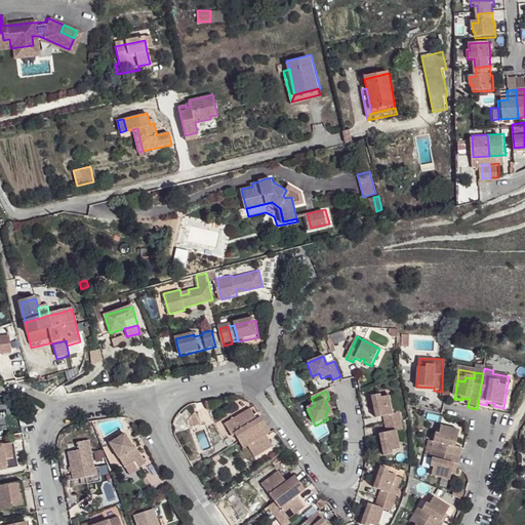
[(382,426),(398,422),(396,413),(390,414),(386,397),(377,399),(376,396),(369,398),(372,414),(379,413),(380,416),(382,426)]
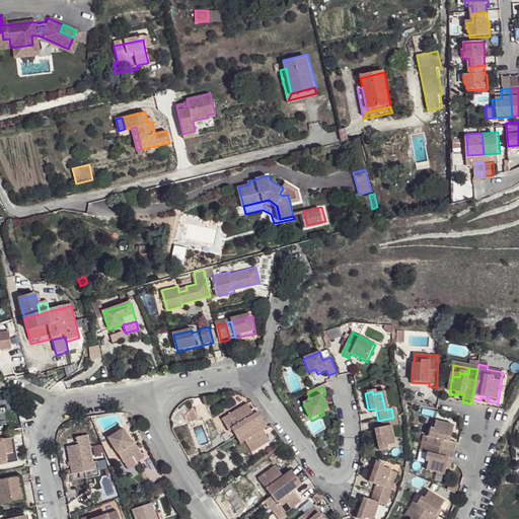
[(21,399),(27,405),(32,400),(26,395),(21,399)]
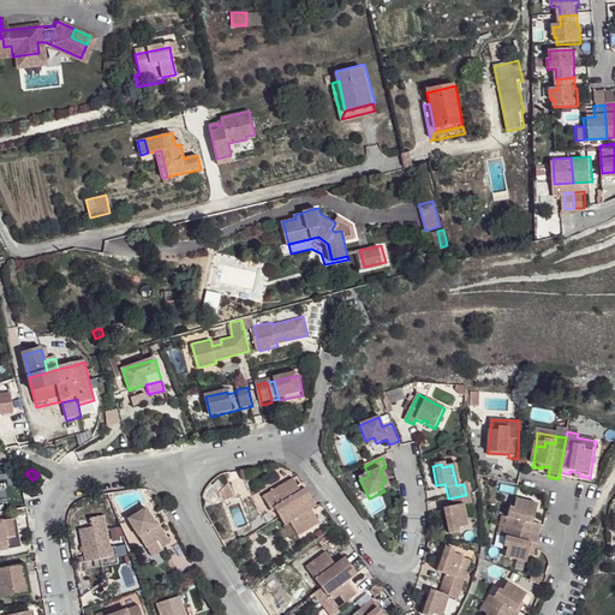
[(281,518),(314,497),(309,489),(304,491),(298,496),(293,489),(300,484),(294,476),(264,495),(274,511),(276,509),(281,518)]
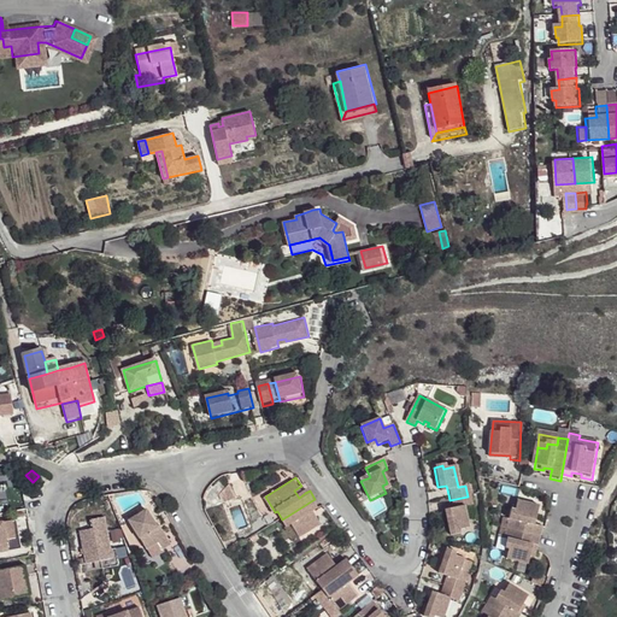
[(235,498),(229,483),(218,495),(222,503),(235,498)]
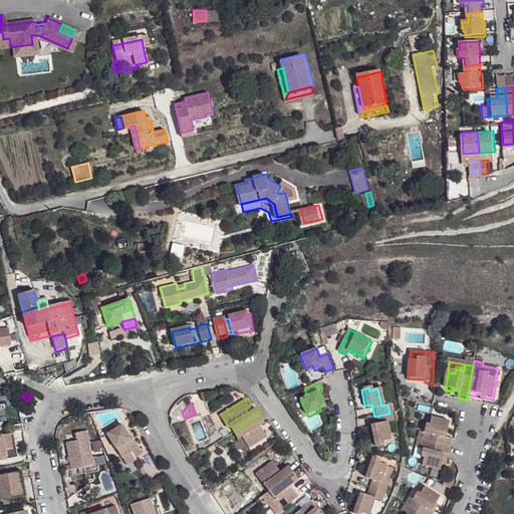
[(245,409),(249,415),(254,411),(251,405),(245,409)]
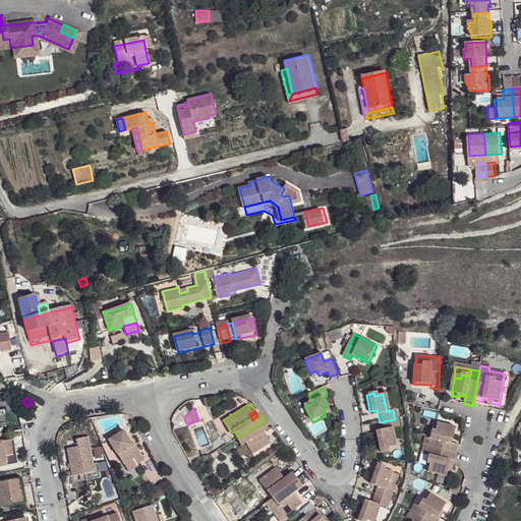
[(395,419),(380,422),(381,430),(382,433),(374,436),(378,453),(386,452),(385,449),(394,447),(390,428),(397,426),(395,419)]
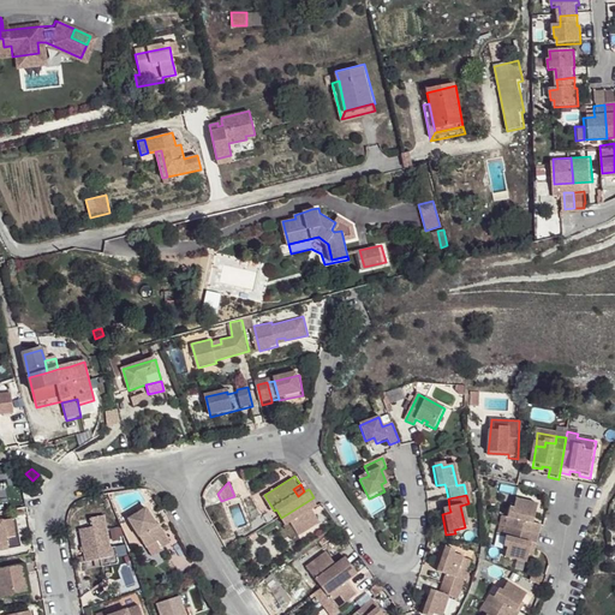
[(314,497),(281,518),(287,526),(292,524),(302,538),(324,524),(318,514),(316,515),(312,511),(316,508),(320,506),(314,497)]
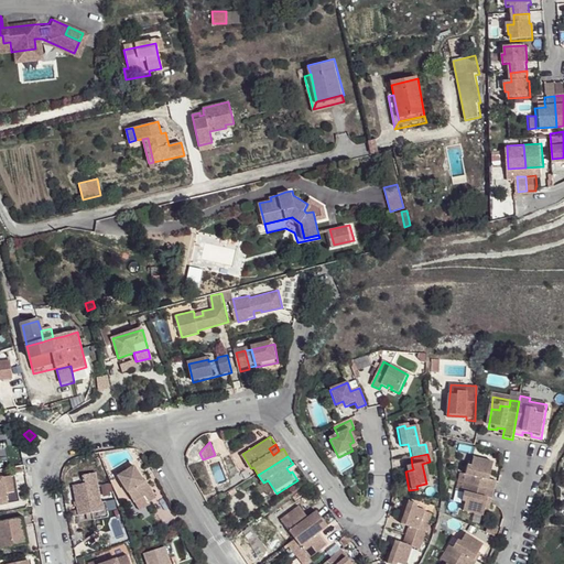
[(472,467),(467,485),(498,492),(500,484),(492,481),(488,481),(490,474),(495,475),(497,464),(477,459),(475,468),(472,467)]
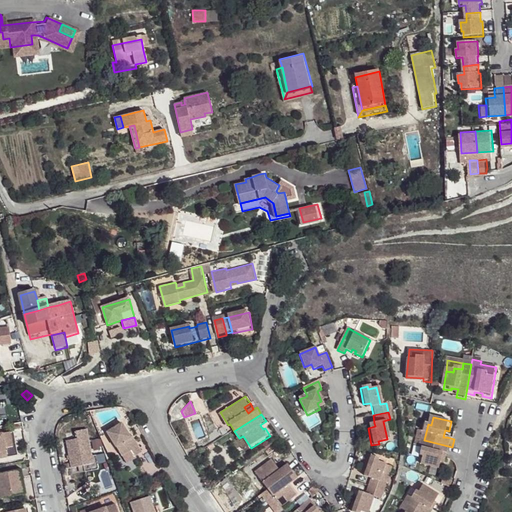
[(122,421),(107,430),(122,455),(132,450),(134,455),(142,452),(133,435),(131,436),(122,421)]
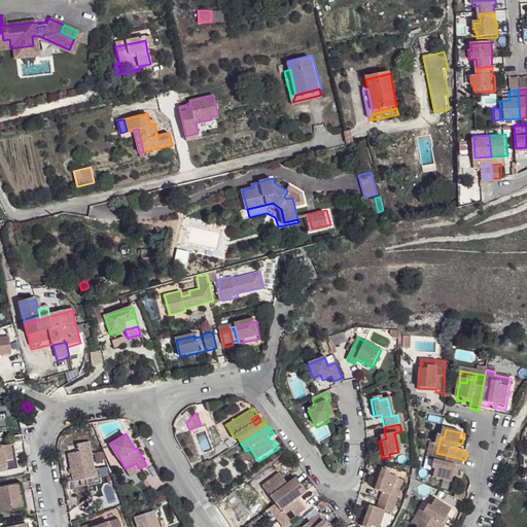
[(79,451),(68,453),(73,481),(86,479),(88,485),(102,482),(98,467),(96,467),(89,441),(77,443),(79,451)]
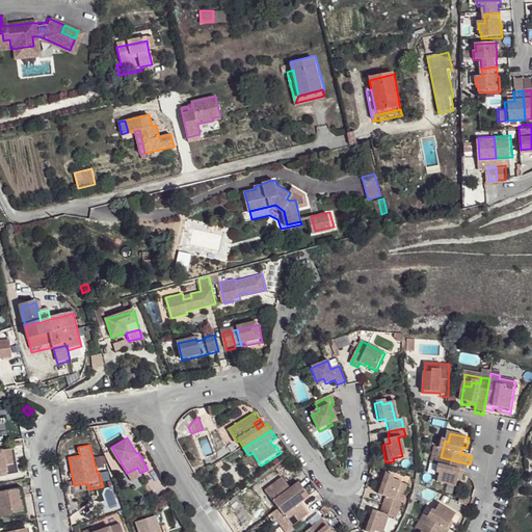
[(14,451),(18,475),(22,474),(18,450),(14,451)]
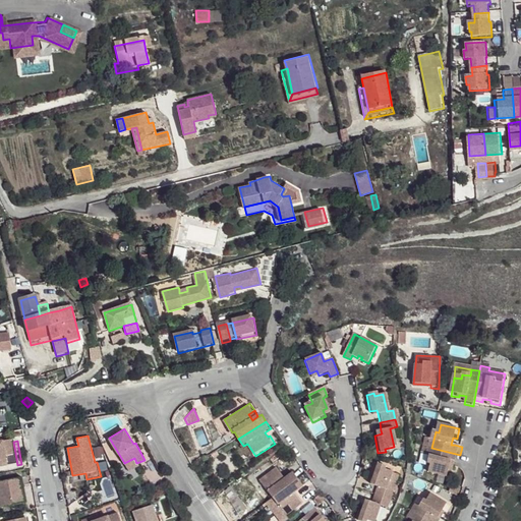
[(13,442),(0,444),(0,468),(17,465),(13,442)]
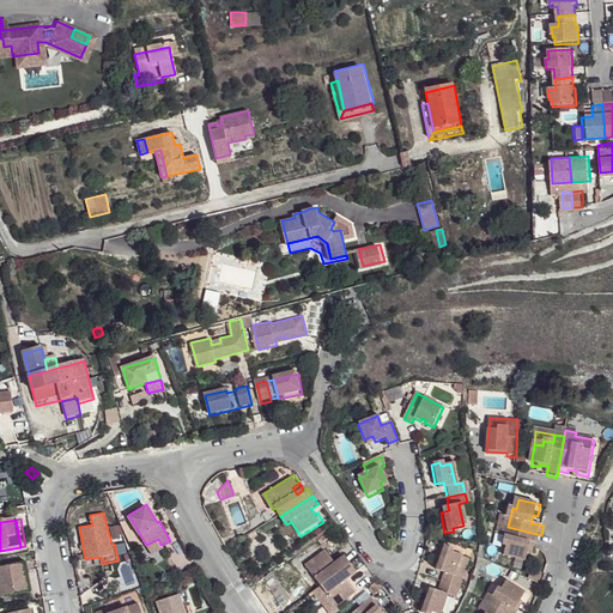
[(538,542),(540,544),(541,535),(508,527),(507,534),(511,536),(509,546),(513,547),(510,557),(532,562),(535,551),(530,550),(533,541),(538,542)]
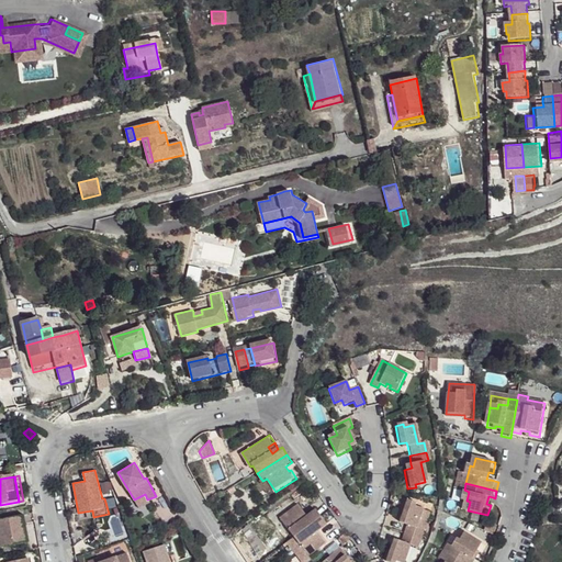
[(145,494),(134,499),(137,504),(147,499),(145,494)]
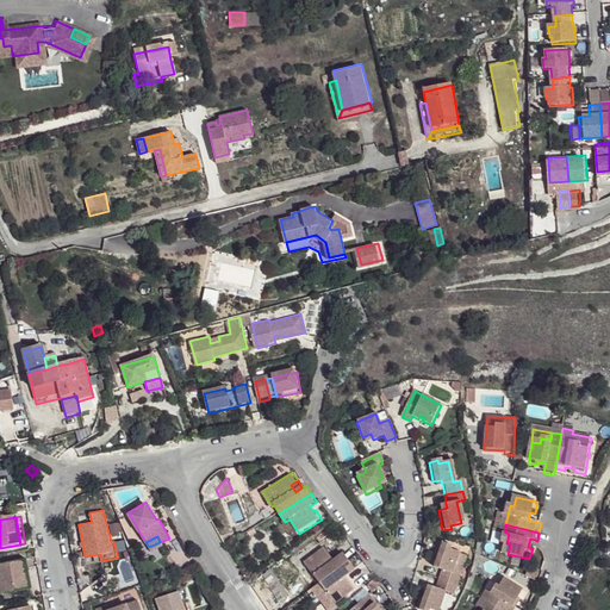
[(323,582),(356,556),(350,549),(340,558),(336,560),(332,555),(336,553),(329,543),(306,560),(323,582)]
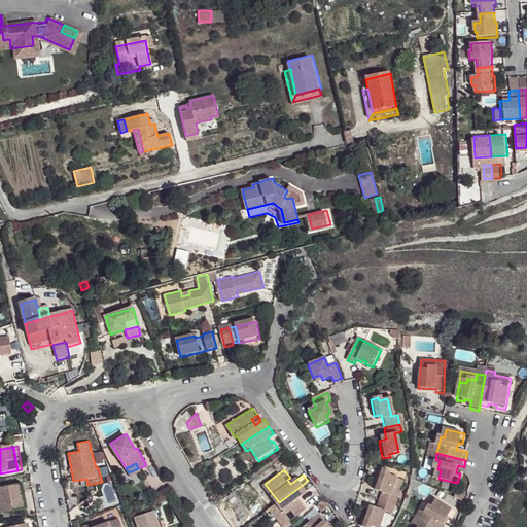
[(379,500),(394,506),(397,498),(390,496),(396,479),(388,476),(389,472),(382,470),(376,487),(383,489),(382,493),(379,500)]
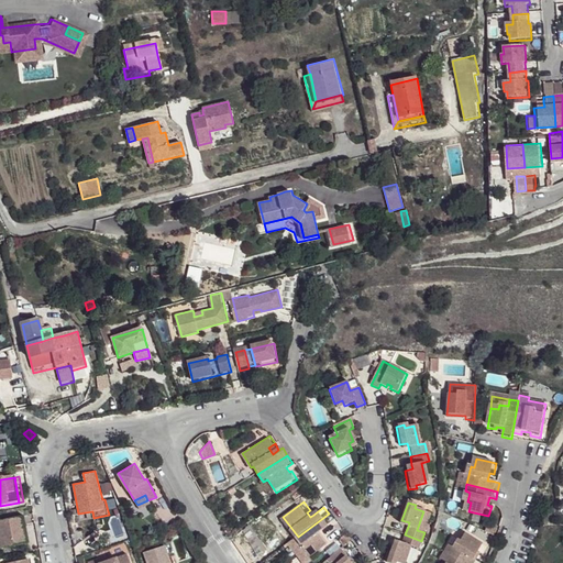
[(417,530),(424,532),(431,515),(423,511),(417,530)]
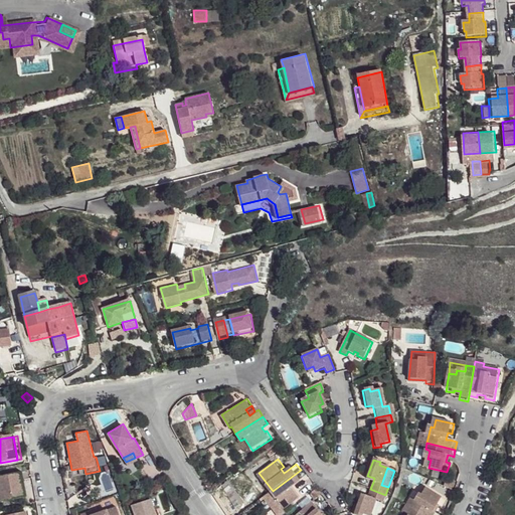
[(301,470),(273,491),(286,508),(304,495),(299,488),(296,490),(294,486),(296,484),(306,477),(301,470)]
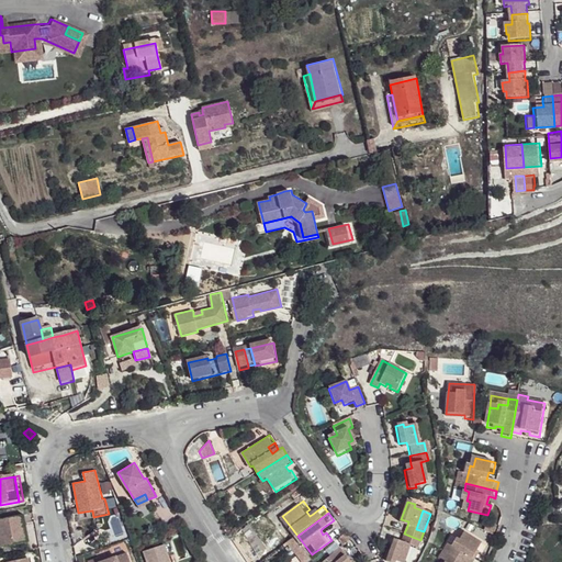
[(23,515),(0,517),(0,546),(29,541),(23,515)]
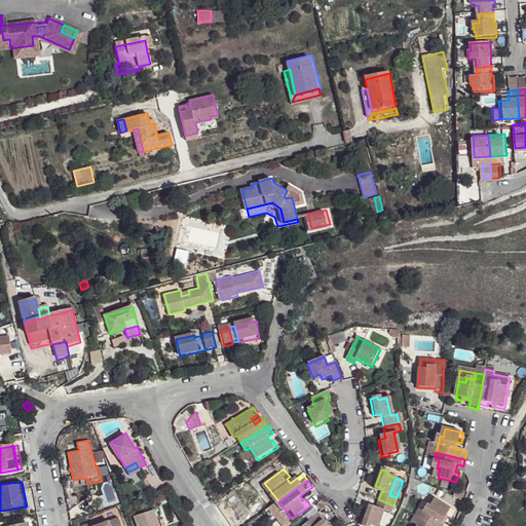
[(233,491),(226,495),(239,519),(249,513),(233,491)]
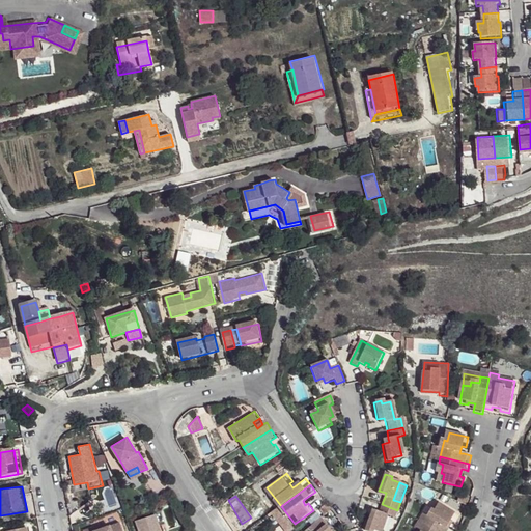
[(331,509),(327,503),(318,509),(324,515),(331,509)]
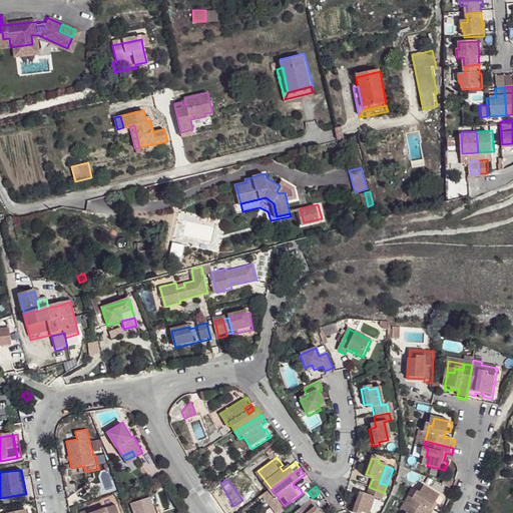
[(384,493),(369,487),(366,495),(365,499),(358,496),(351,512),(359,512),(360,512),(369,512),(375,498),(381,501),(384,493)]
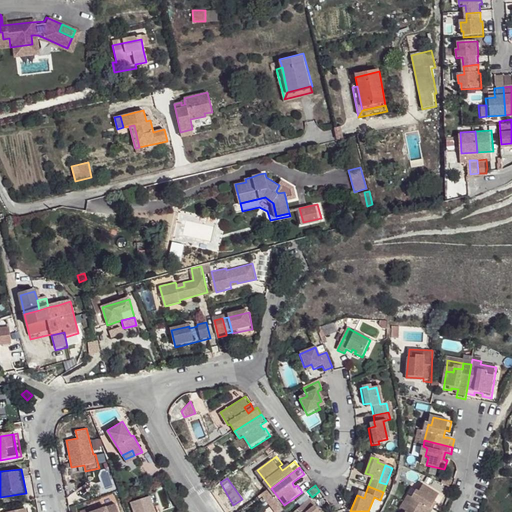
[(410,498),(406,504),(418,511),(434,511),(433,511),(431,510),(434,504),(437,505),(442,496),(425,486),(420,494),(418,492),(414,500),(410,498)]
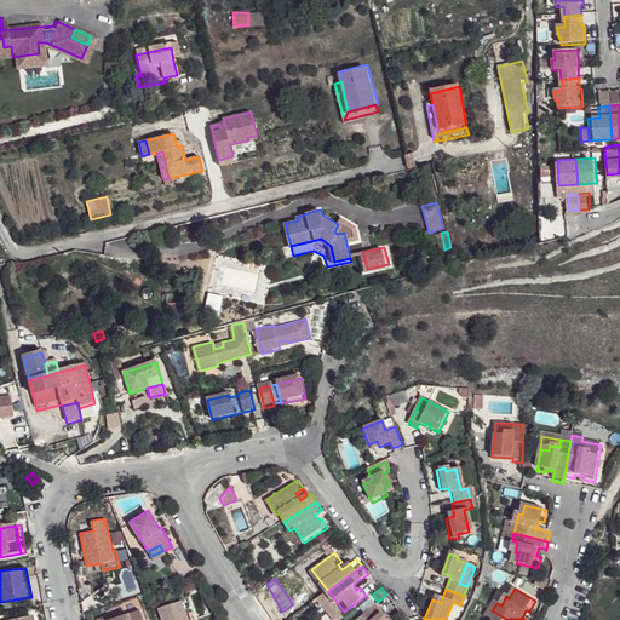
[(344,612),(328,591),(321,597),(338,619),(345,614),(344,612)]
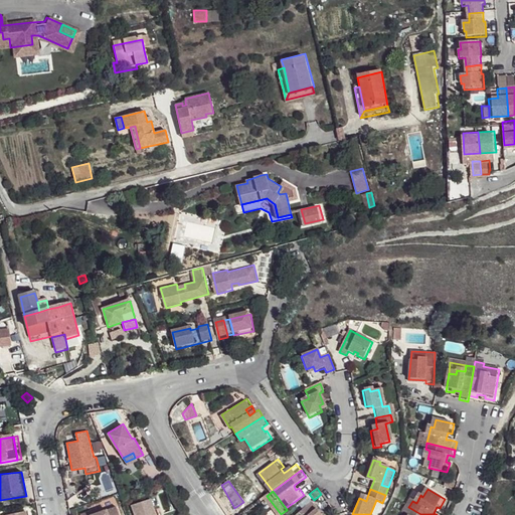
[(157,514),(151,498),(132,505),(135,514),(157,514)]
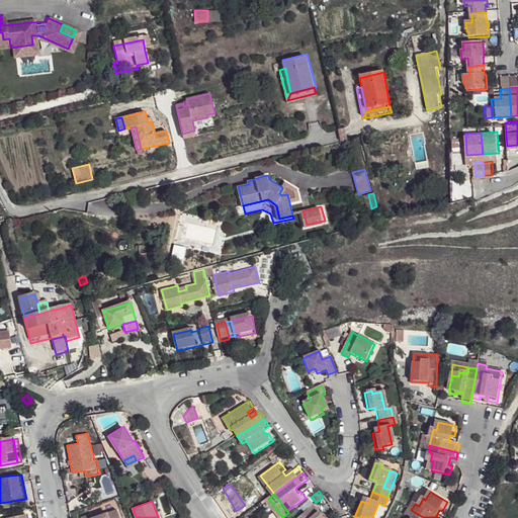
[(314,506),(298,517),(317,517),(316,516),(318,513),(320,512),(314,506)]
